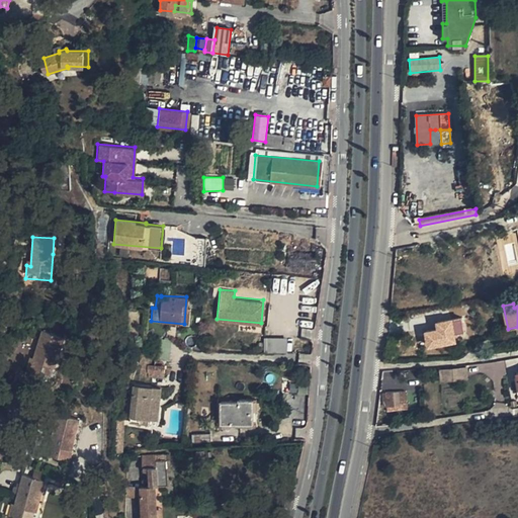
[(503,306),(497,307),(502,331),(508,329),(503,306)]
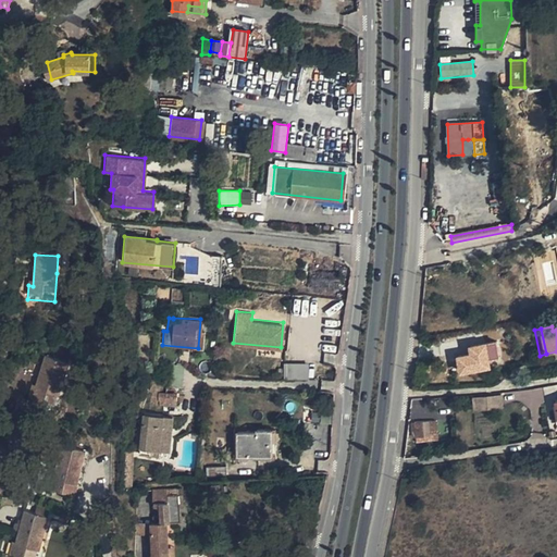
[(495,343),(467,347),(468,356),(455,358),(457,376),(491,371),(490,361),(498,360),(495,343)]
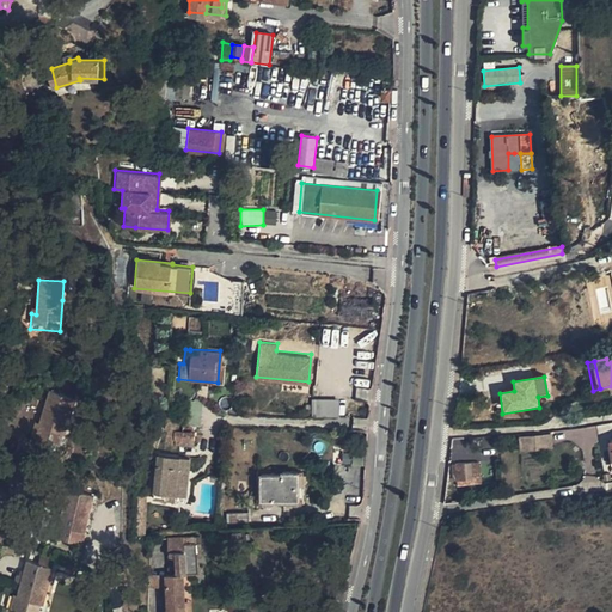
[(54,445),(60,435),(68,440),(87,407),(67,395),(50,426),(46,423),(40,436),(54,445)]
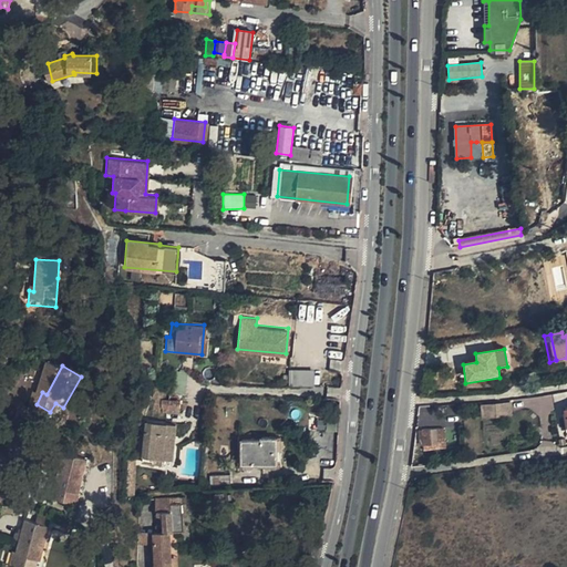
[(289,387),(313,385),(313,370),(288,370),(289,387)]
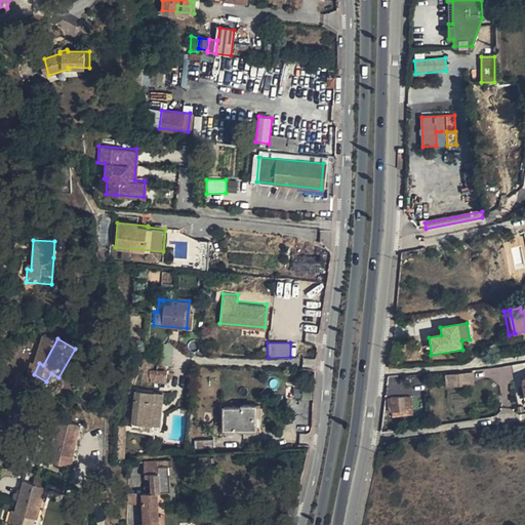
[(58,377),(54,386),(59,389),(80,351),(75,349),(58,377)]
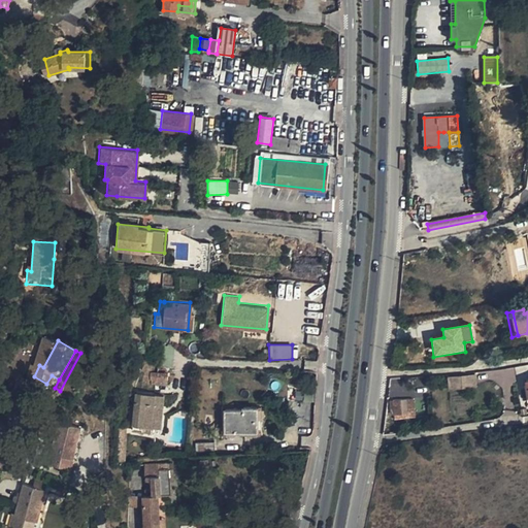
[(173,393),(174,395),(183,395),(183,392),(184,371),(174,371),(173,393)]
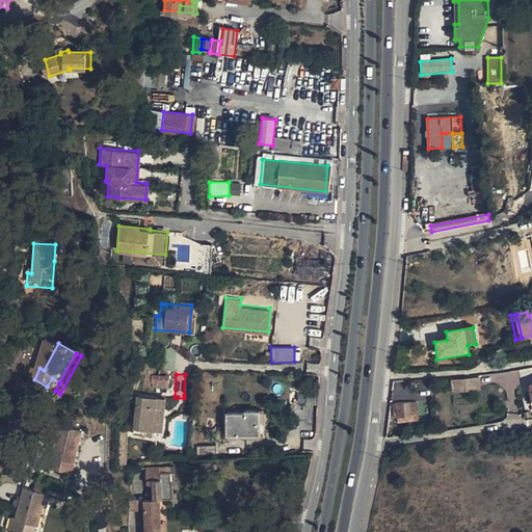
[(152,389),(168,390),(169,382),(165,381),(160,381),(160,378),(153,377),(152,389)]
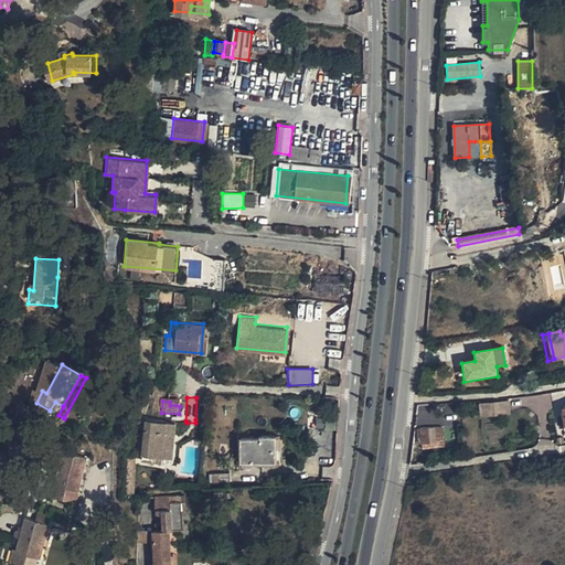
[(482,416),(511,414),(509,401),(504,401),(481,403),(482,416)]
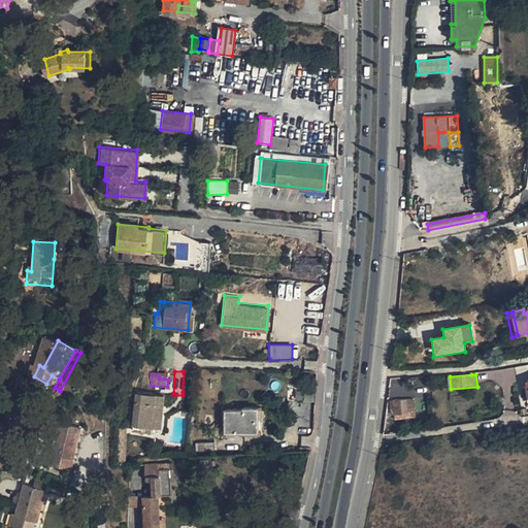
[(59,380),(52,375),(46,384),(55,388),(59,380)]
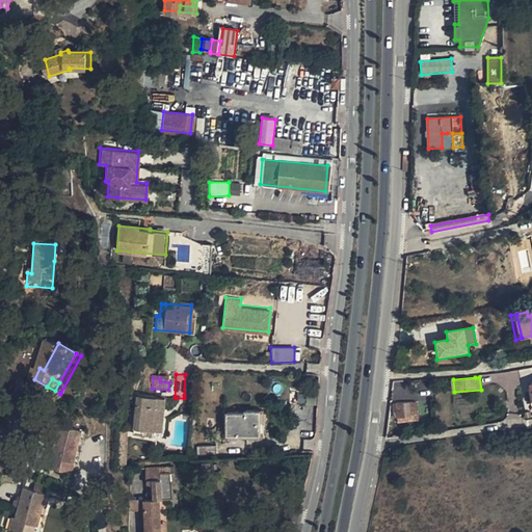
[(417,383),(393,383),(393,397),(417,397),(417,383)]
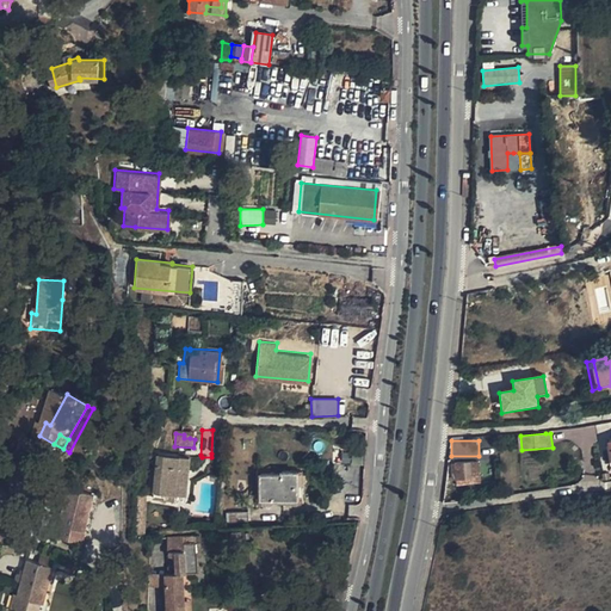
[(191,458),(158,455),(153,500),(166,501),(166,494),(177,495),(186,497),(191,458)]
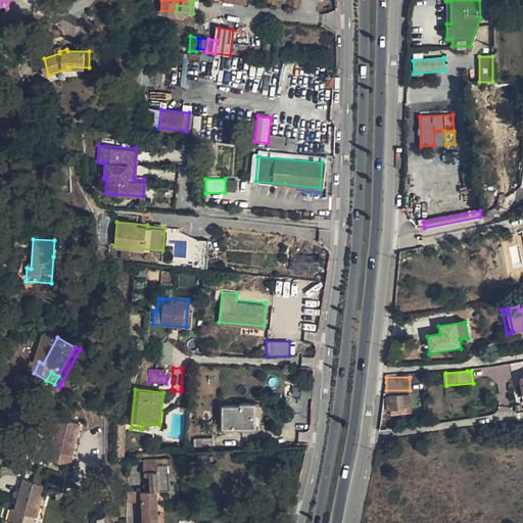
[(407,400),(406,395),(390,396),(391,399),(391,410),(397,410),(398,414),(408,413),(407,400)]
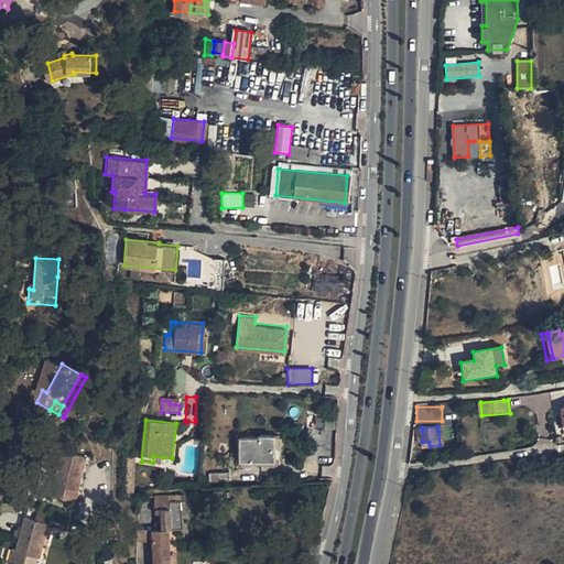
[(242,458),(275,457),(275,446),(280,445),(280,432),(260,432),(261,435),(242,435),(242,458)]
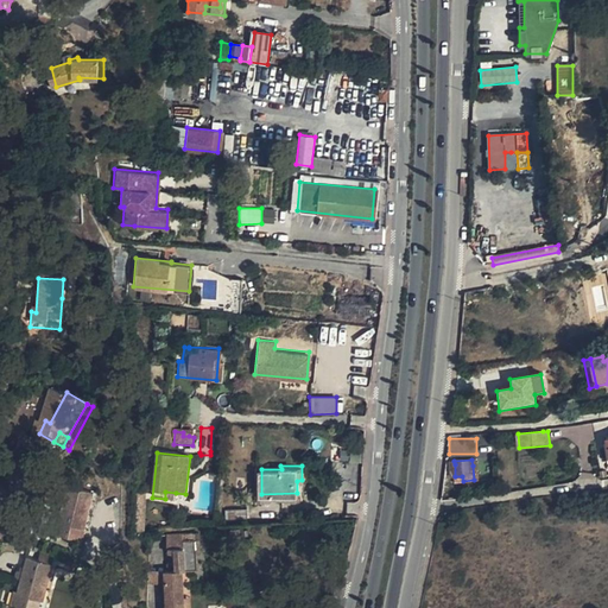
[(68,538),(70,527),(81,530),(92,495),(69,489),(61,523),(55,520),(51,533),(68,538)]
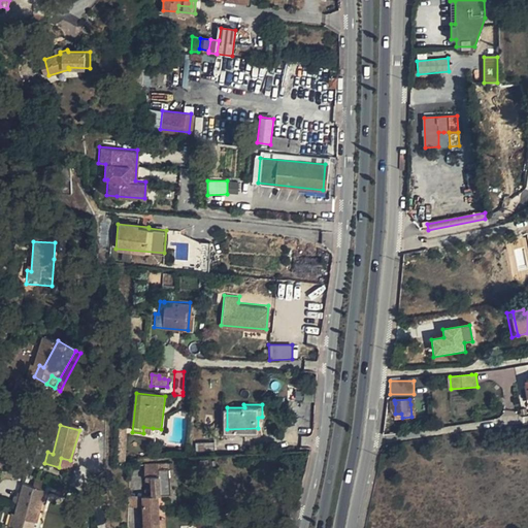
[(70,460),(68,470),(74,471),(86,431),(79,430),(70,460)]
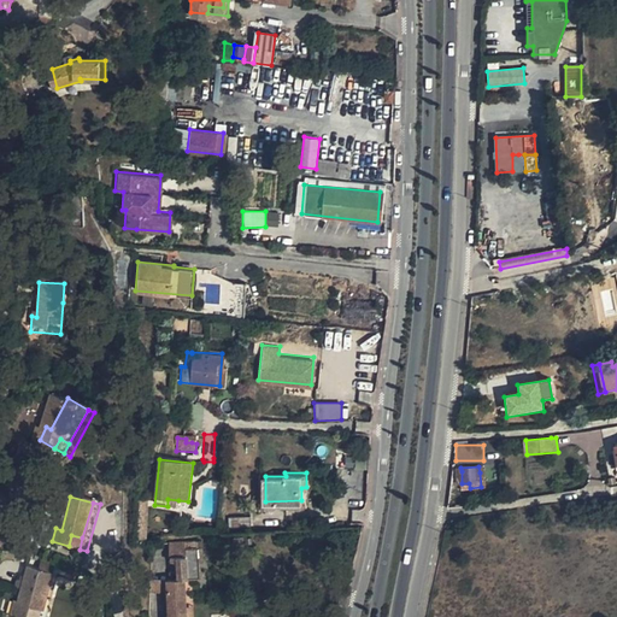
[(251,517),(229,518),(229,528),(251,527),(251,517)]
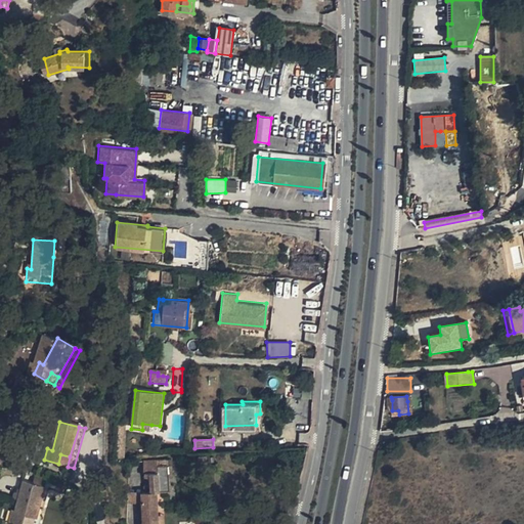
[(70,456),(60,454),(58,464),(68,467),(70,456)]
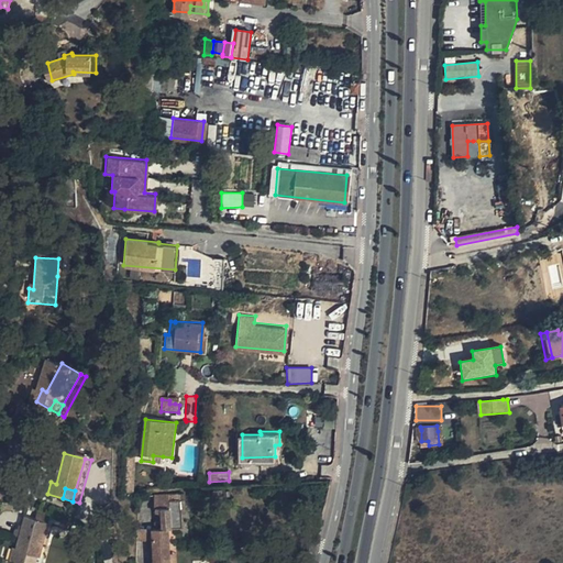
[(153,497),(153,512),(157,512),(158,522),(162,522),(162,527),(180,527),(180,496),(153,497)]
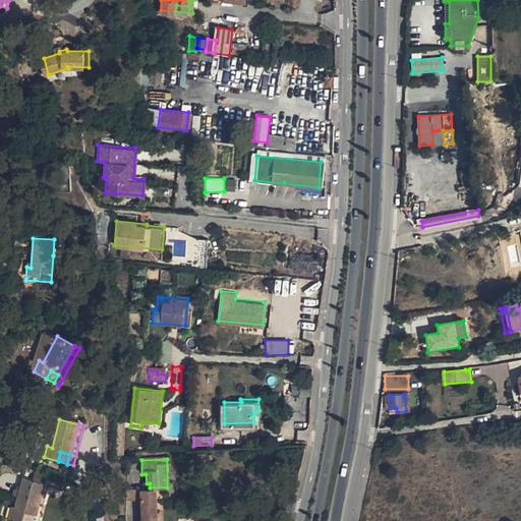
[(21,520),(24,512),(33,514),(42,482),(22,477),(15,506),(11,505),(7,516),(21,520)]
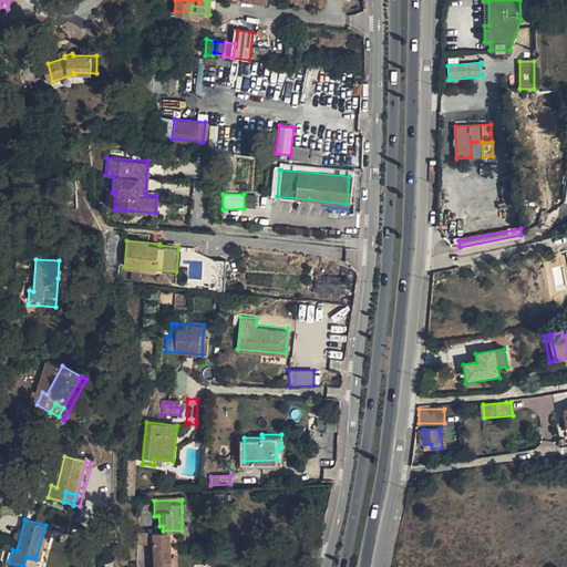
[(35,559),(33,566),(40,566),(52,527),(45,525),(35,559)]
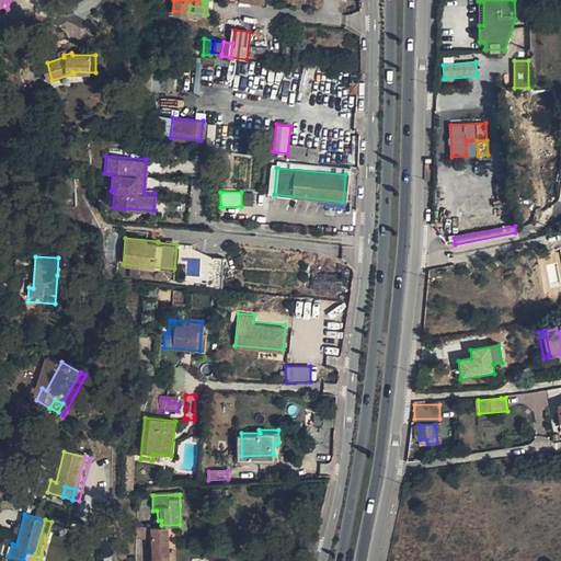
[(165,526),(151,526),(151,560),(167,560),(167,550),(165,526)]
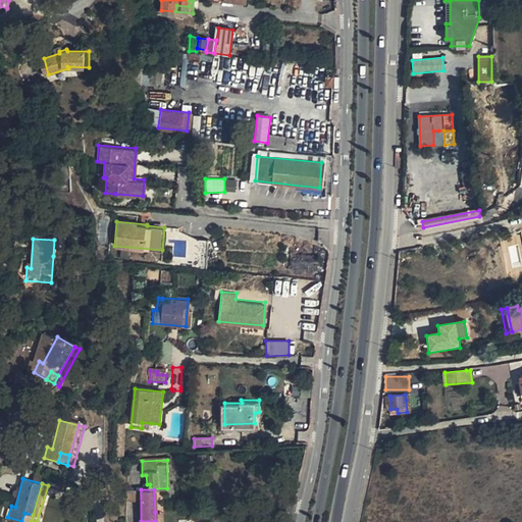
[(126,491),(127,502),(140,501),(139,490),(126,491)]
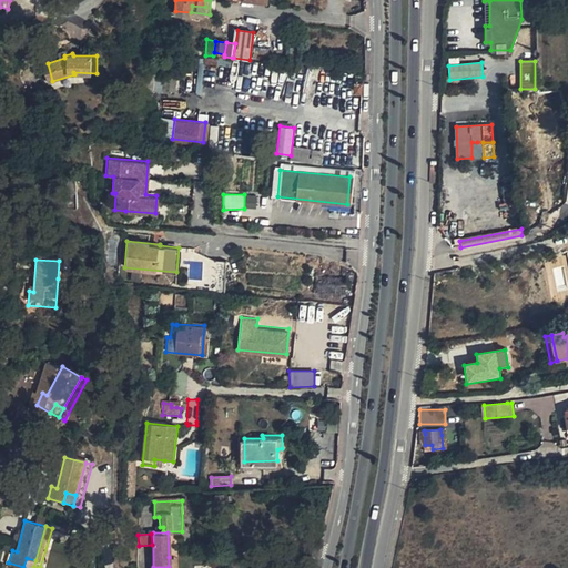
[(33,567),(36,560),(27,558),(23,567),(28,567),(33,567)]
